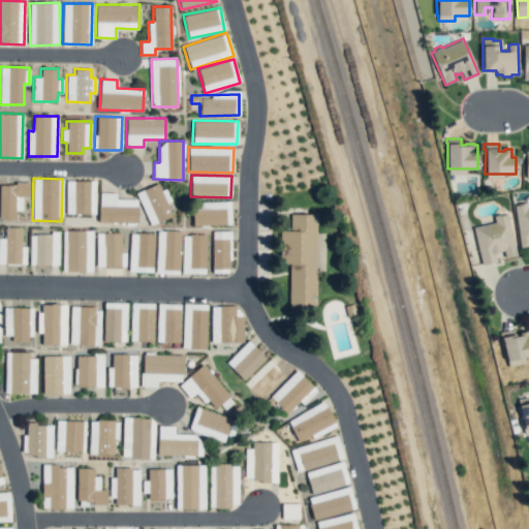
[(94,214),(95,181),(66,180),(65,213),(94,214)]
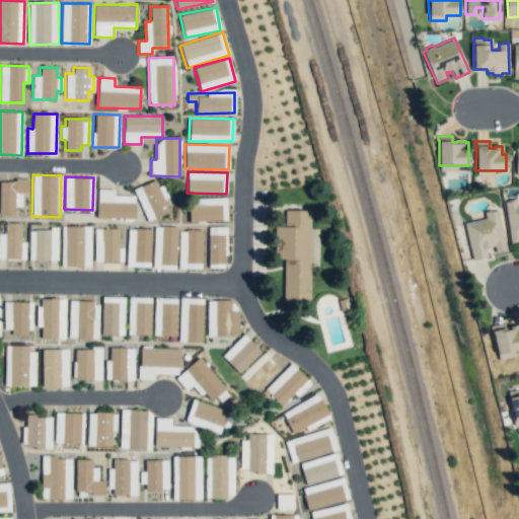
[(0,178),(0,214),(15,215),(15,206),(21,207),(21,193),(28,193),(28,180),(0,178)]
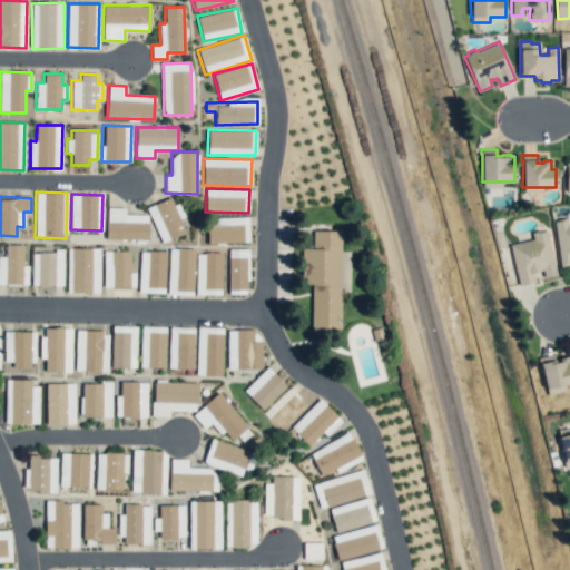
[(161,243),(185,233),(179,218),(184,216),(178,203),(174,205),(170,197),(147,207),(161,243)]
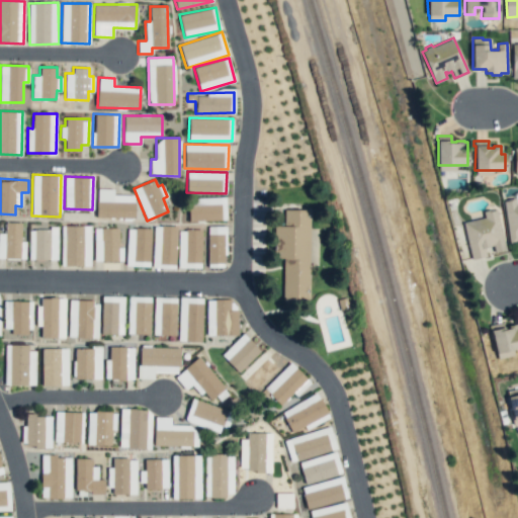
[(97,218),(135,218),(135,194),(113,194),(113,188),(96,189),(97,218)]
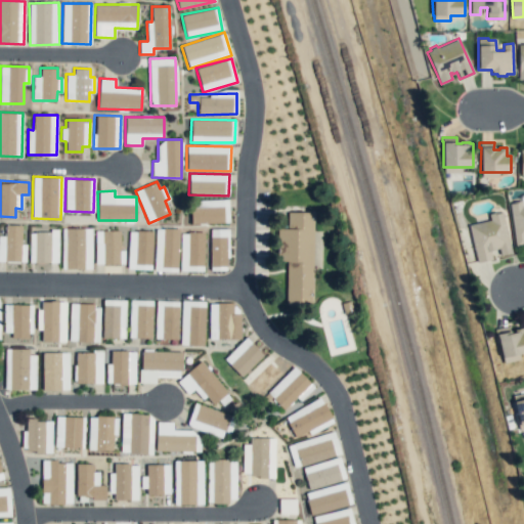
[(228,200),(191,201),(191,223),(228,222),(228,200)]
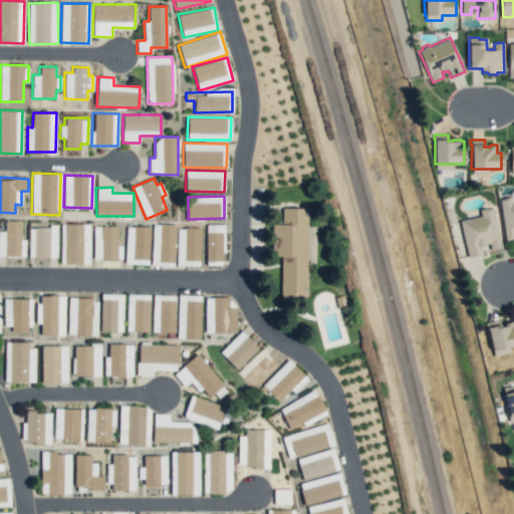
[(500,199),(505,240),(513,239),(513,201),(513,202),(512,197),(504,198),(504,199),(500,199)]
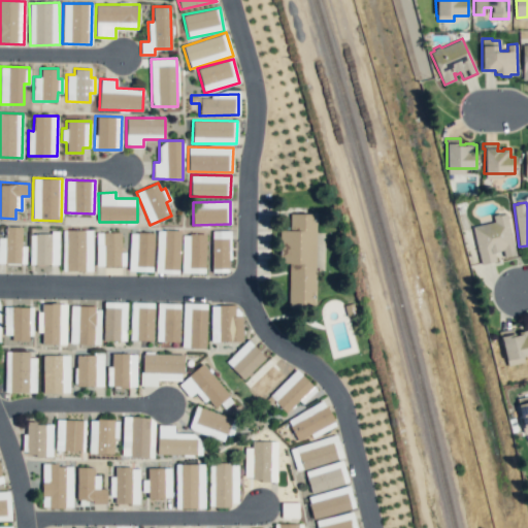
[(316,213),(289,213),(289,230),(281,230),(281,263),(288,263),(288,307),(315,307),(316,213)]
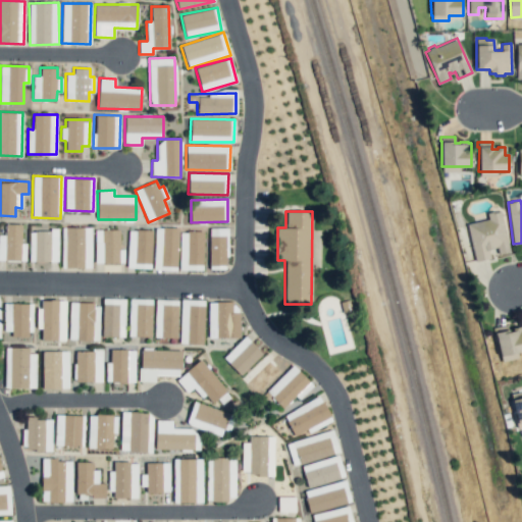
[(467,224),(475,261),(488,258),(486,250),(498,247),(499,254),(510,252),(500,211),(496,212),(496,211),(487,213),(488,219),(467,224)]
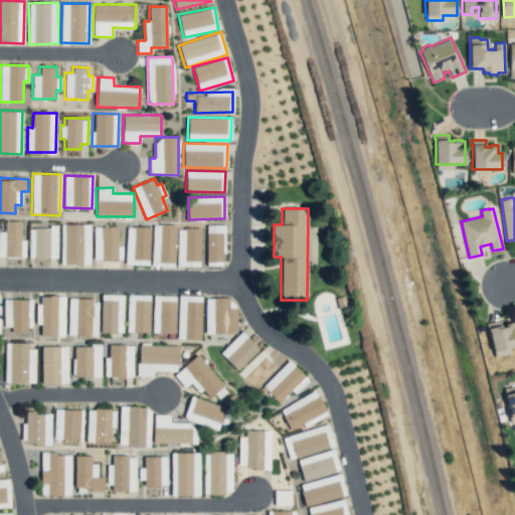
[(0,231),(0,256),(25,258),(25,240),(20,240),(21,221),(4,221),(4,231),(0,231)]
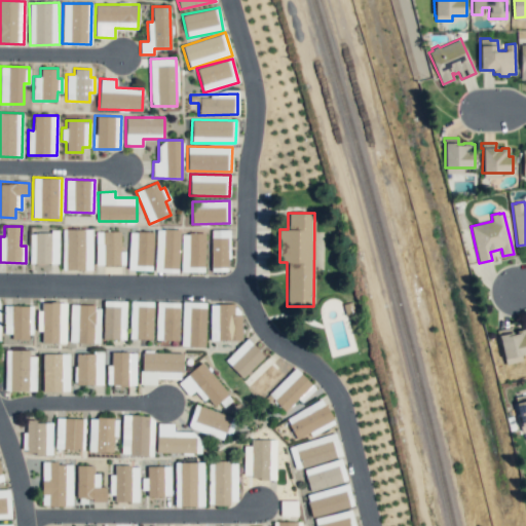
[(180,229),(156,229),(155,269),(162,269),(161,271),(178,272),(180,229)]
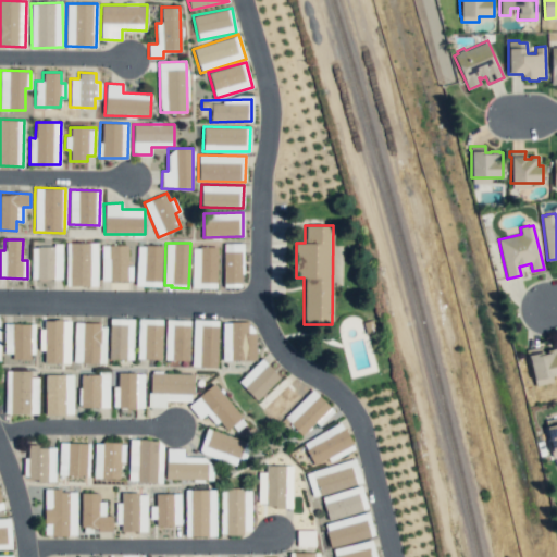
[(242,243),(223,244),(223,287),(243,286),(242,243)]
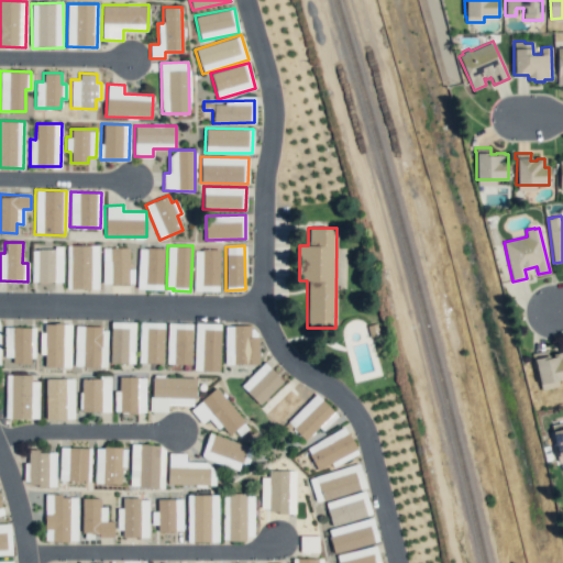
[(129,247),(102,247),(103,284),(133,283),(133,269),(129,269),(129,247)]
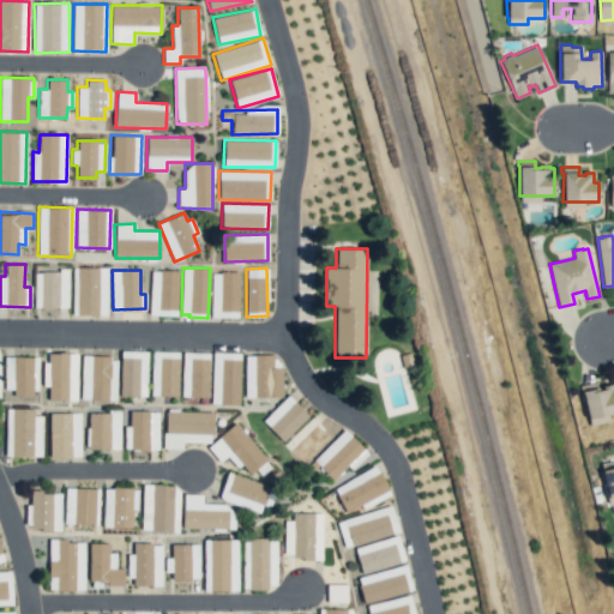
[(179,271),(151,270),(150,314),(178,315),(179,271)]
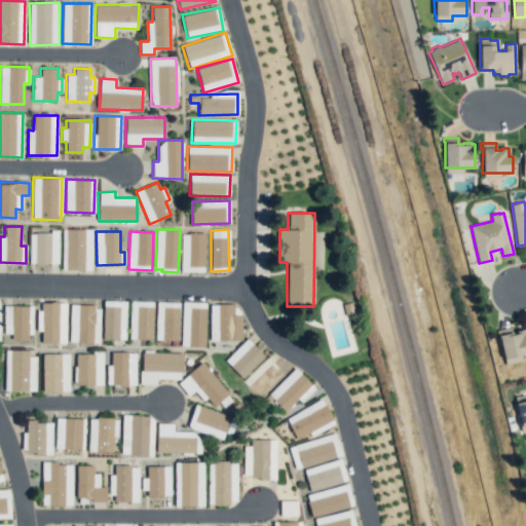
[(58,232),(29,232),(29,263),(58,263),(58,232)]
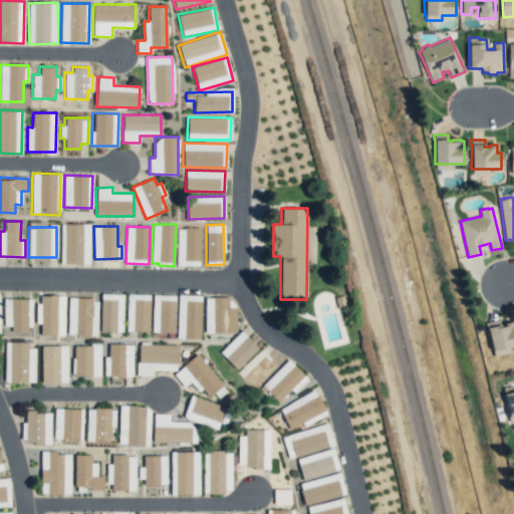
[(200,228),(177,228),(177,266),(199,266),(200,228)]
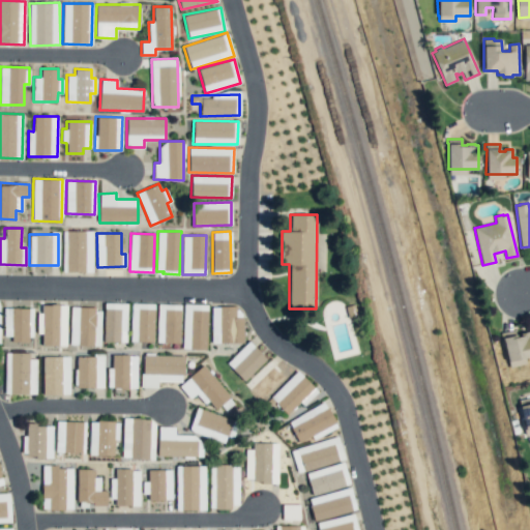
[(125,342),(126,303),(105,302),(104,342),(125,342)]
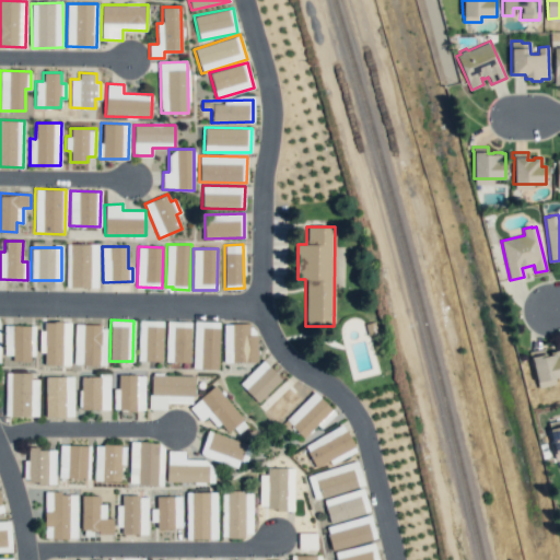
[(138,360),(162,361),(163,321),(139,319),(138,360)]
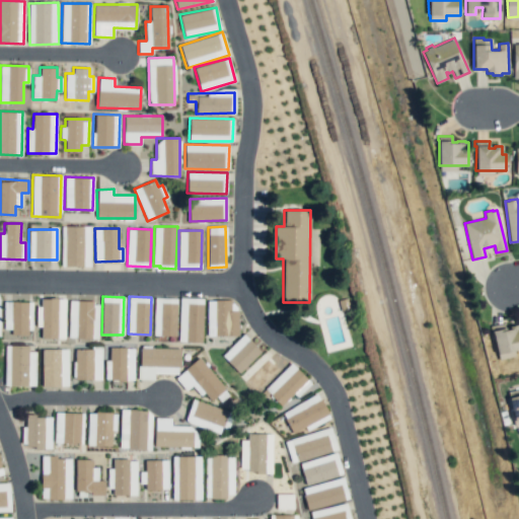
[(153,335),(175,336),(176,298),(154,297),(153,335)]
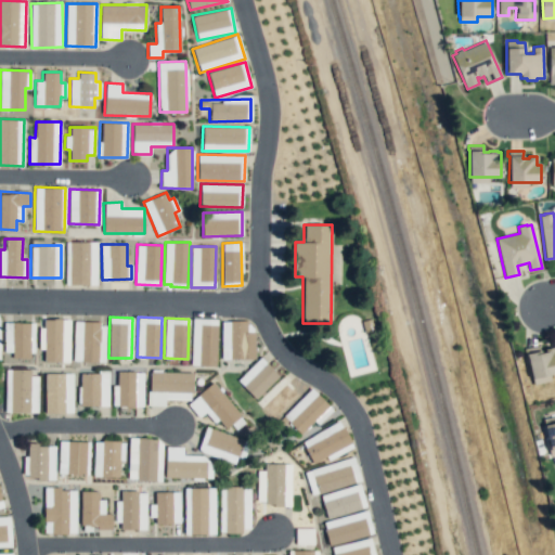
[(191,364),(216,365),(217,319),(192,318),(191,364)]
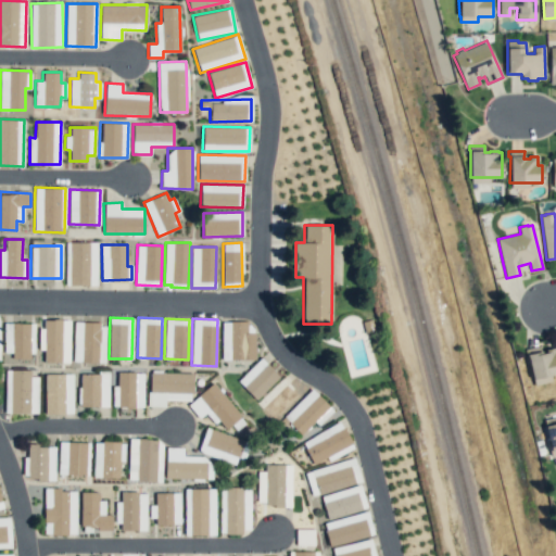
[(70,319),(43,319),(43,329),(39,329),(39,349),(45,349),(43,363),(70,363),(70,319)]
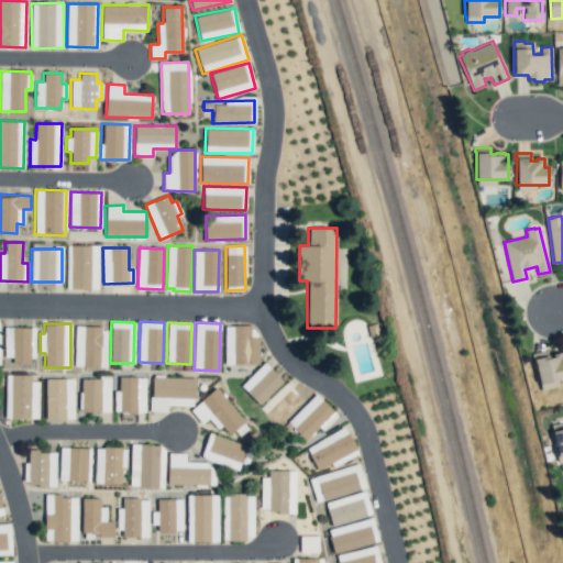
[(223,326),(224,365),(257,364),(256,324),(223,326)]
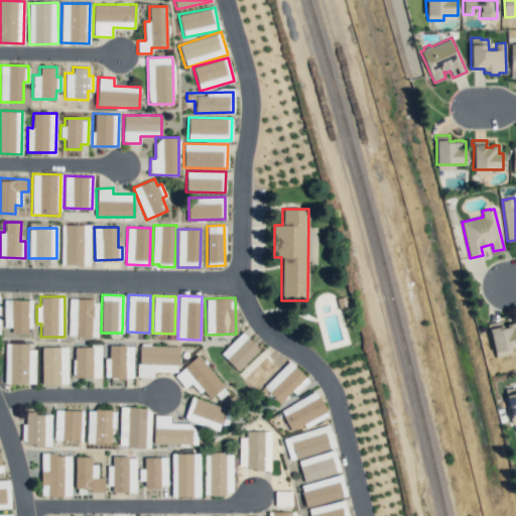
[(31,299),(4,299),(3,331),(30,332),(31,299)]
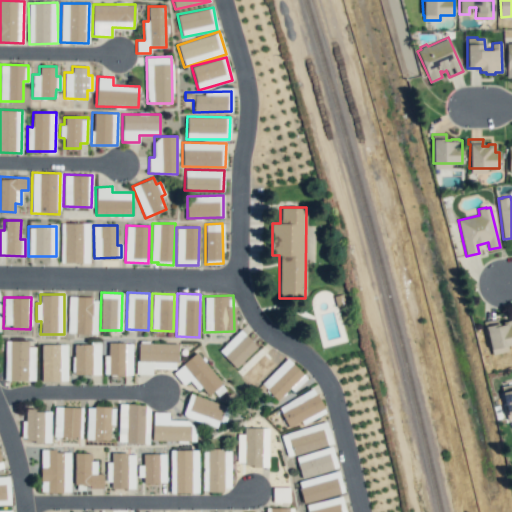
[(67,334),(96,334),(97,297),(68,297),(67,334)]
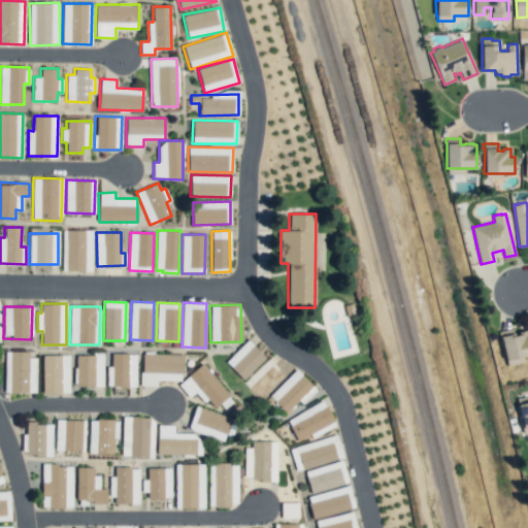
[(498,332),(499,337),(500,337),(505,360),(506,360),(507,364),(524,361),(523,356),(527,355),(527,336),(527,337),(526,331),(519,333),(519,334),(515,335),(515,333),(513,334),(512,329),(498,332)]
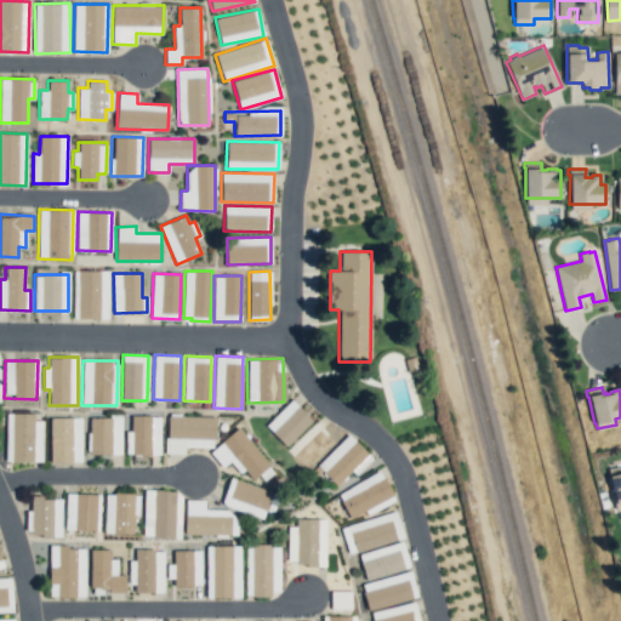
[(285,446),(312,421),(291,400),(265,425),(285,446)]
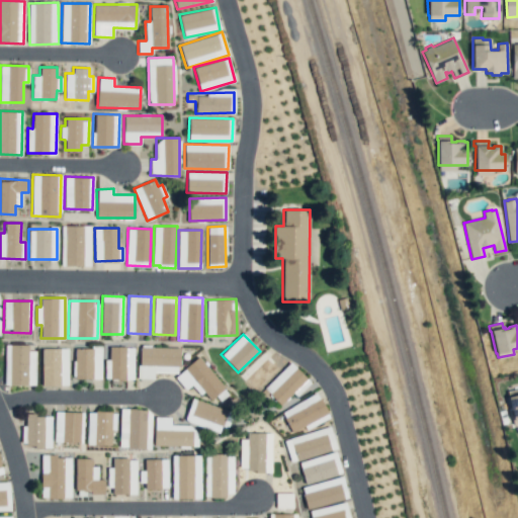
[(28,345),(5,344),(4,384),(35,384),(35,350),(28,350),(28,345)]
